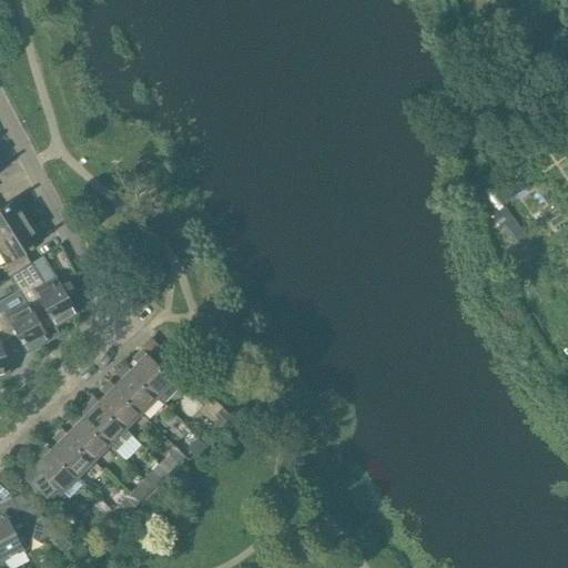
[(0,240),(29,222),(17,202),(0,212),(0,240)]
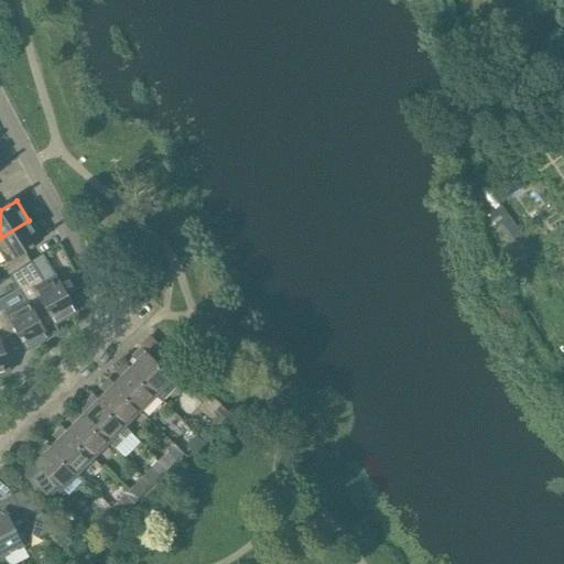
[(29,220),(0,238),(0,256),(4,263),(0,267),(7,277),(11,274),(11,275),(31,263),(23,251),(41,240),(29,220)]
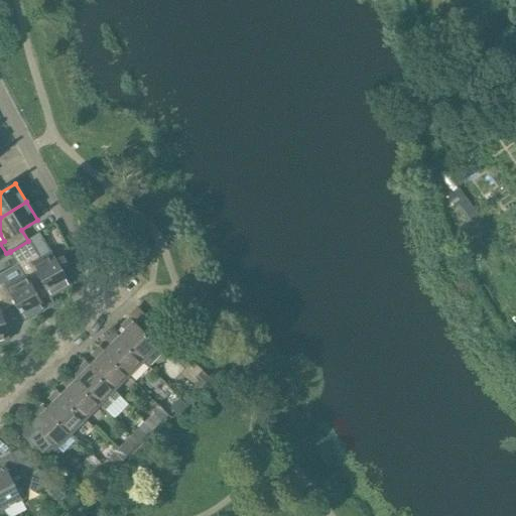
[(28,241),(10,252),(18,265),(25,277),(30,285),(39,280),(49,297),(70,285),(59,269),(67,265),(61,257),(55,261),(50,254),(40,259),(28,241)]
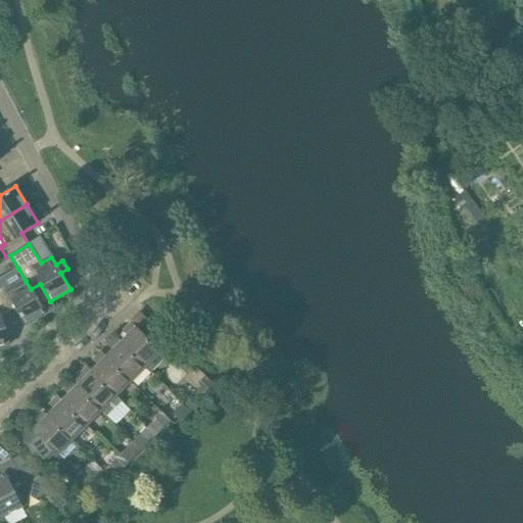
[(0,288),(0,316),(15,308),(26,325),(44,314),(31,289),(26,281),(6,292),(3,287),(0,288)]
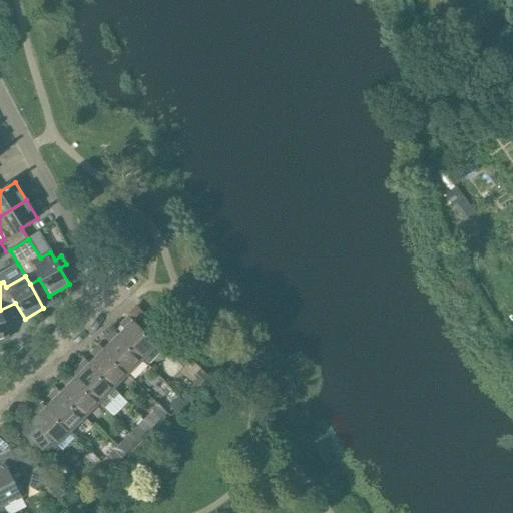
[(0,342),(9,339),(0,312),(0,342)]
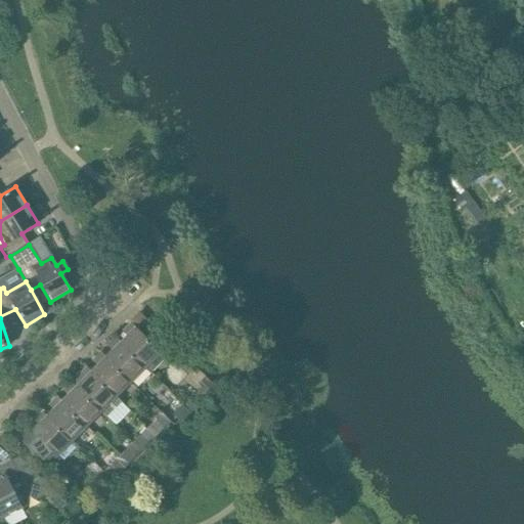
[(144,365),(143,366),(150,373),(175,347),(151,324),(142,334),(130,322),(124,329),(124,334),(125,335),(119,341),(144,365)]
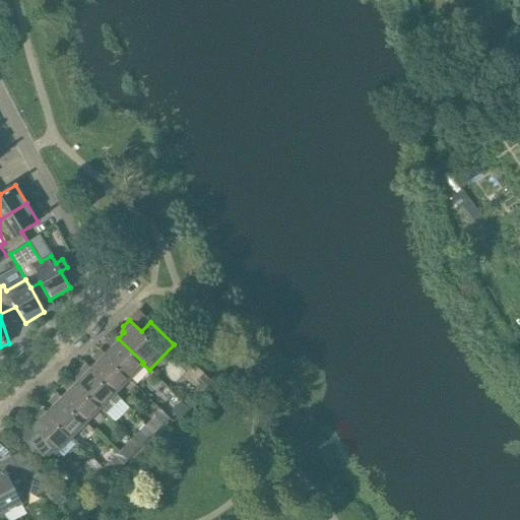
[(128,378),(142,364),(143,363),(118,338),(115,335),(108,341),(108,345),(110,347),(104,353),(128,378)]
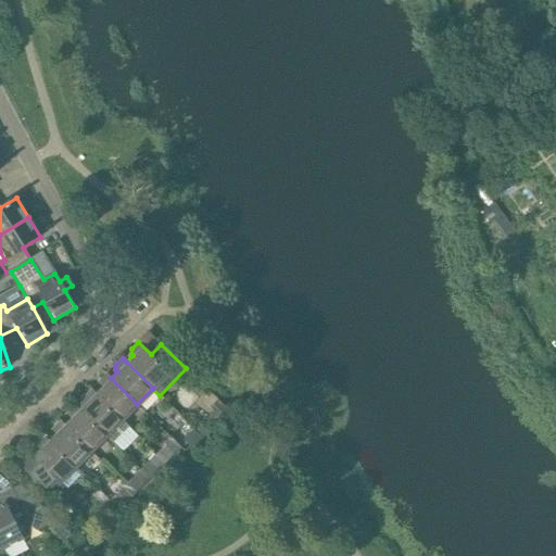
[(137,404),(111,378),(106,374),(100,381),(100,386),(102,387),(96,393),(122,420),(122,419),(137,404)]
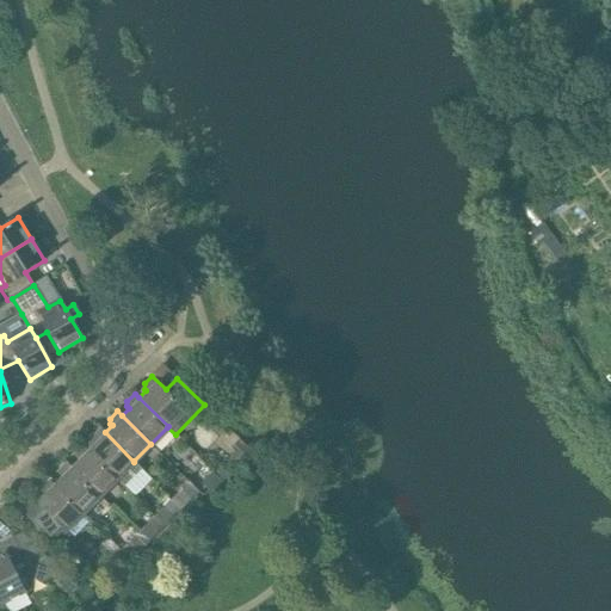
[(87,450),(117,479),(118,477),(125,485),(142,468),(134,461),(134,462),(105,432),(100,429),(92,437),(92,440),(94,443),(87,450)]
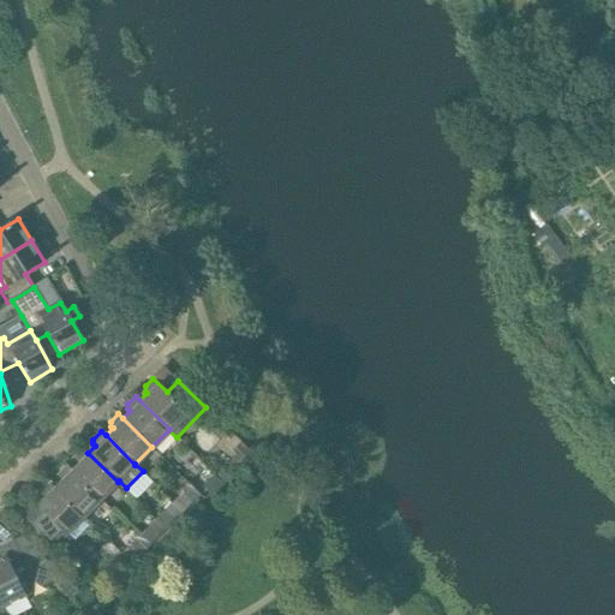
[(251,451),(234,436),(228,442),(234,448),(232,451),(237,454),(231,460),(231,463),(236,466),(251,451)]
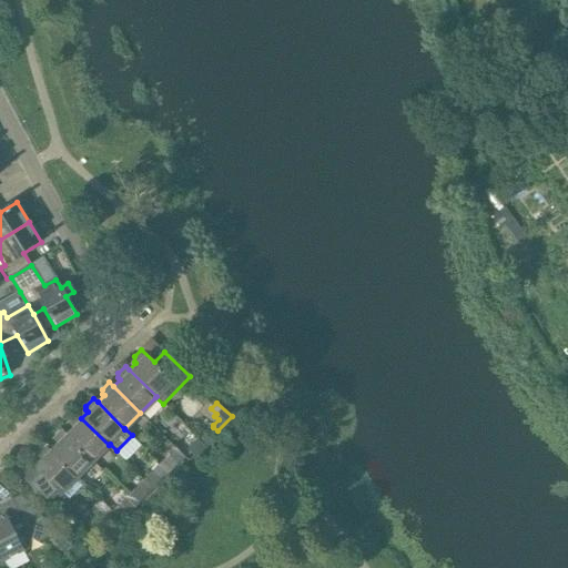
[(109,445),(81,418),(78,415),(70,422),(70,426),(71,428),(66,434),(92,462),(109,445)]
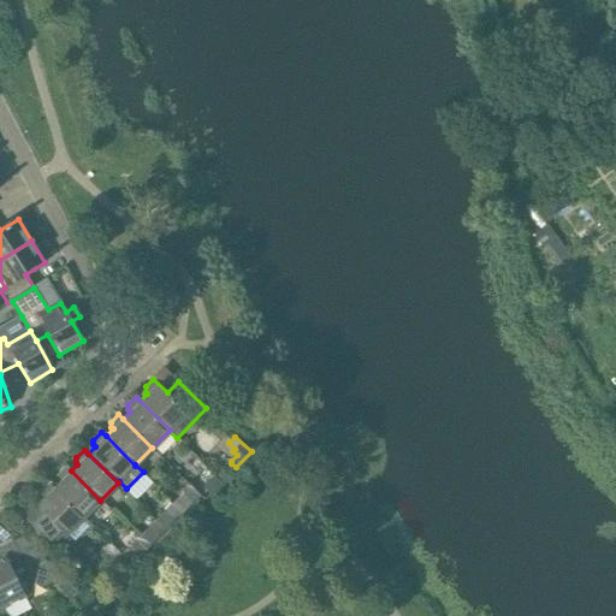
[(197,457),(189,465),(200,475),(207,481),(202,486),(209,493),(221,481),(218,478),(207,467),(197,457)]
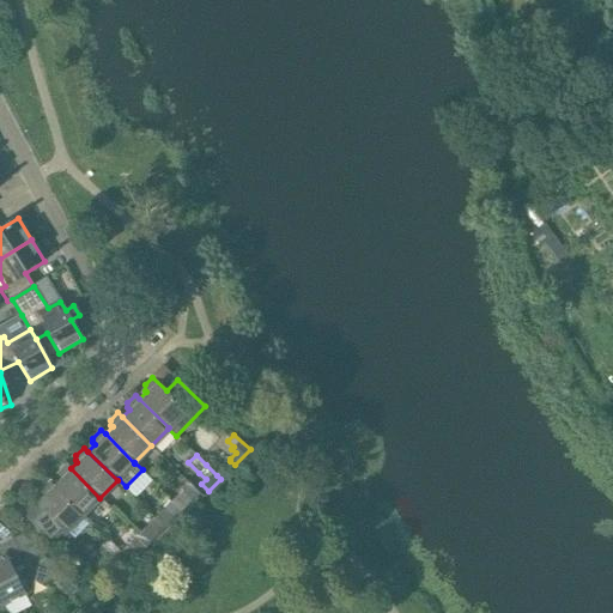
[(53,486),(83,515),(99,498),(71,468),(66,465),(59,473),(58,478),(60,479),(53,486)]
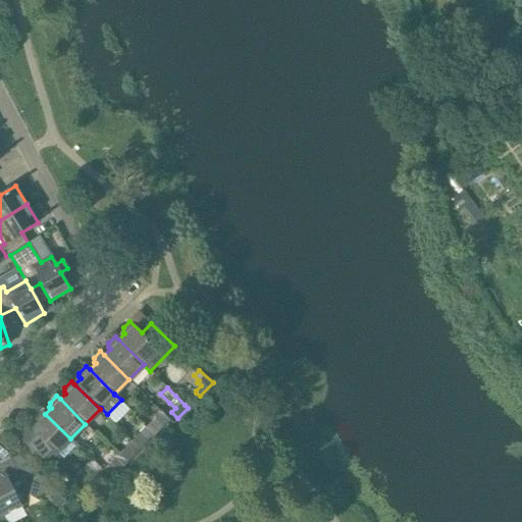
[(70,438),(45,414),(42,411),(35,417),(35,421),(36,423),(30,429),(32,430),(21,440),(40,458),(49,448),(55,454),(70,438)]
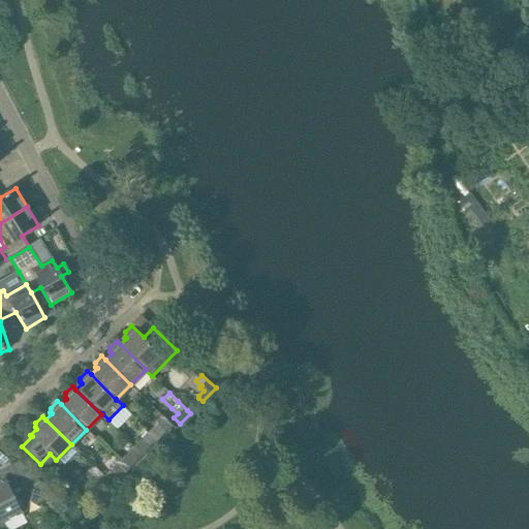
[(149,432),(157,440),(173,426),(163,416),(149,432)]
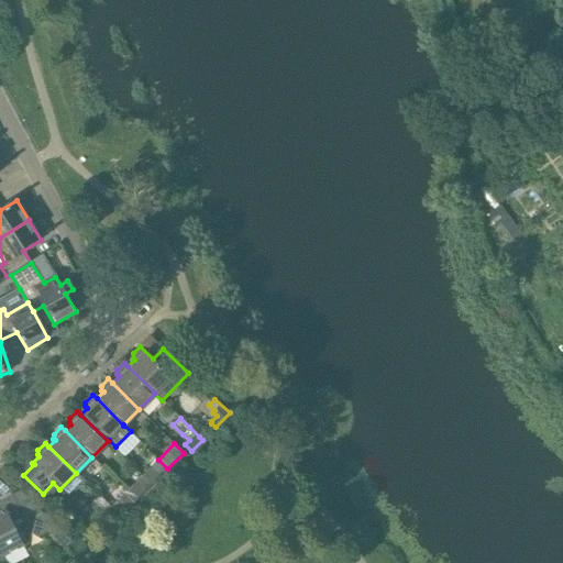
[(142,476),(152,485),(167,468),(158,460),(142,476)]
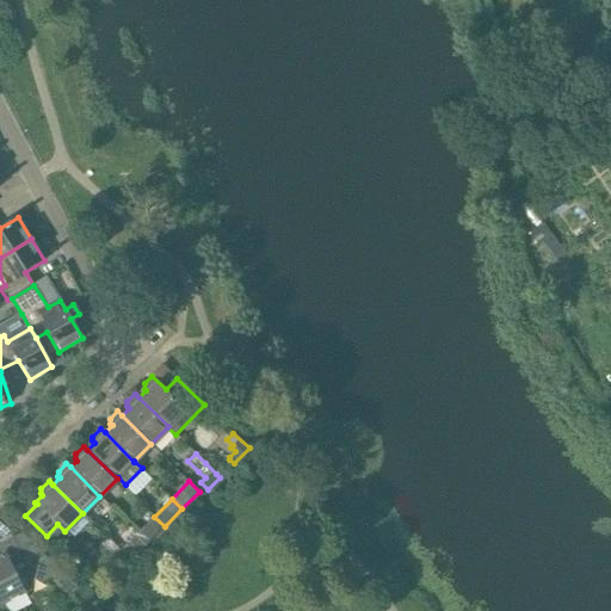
[(137,534),(147,544),(165,526),(154,517),(137,534)]
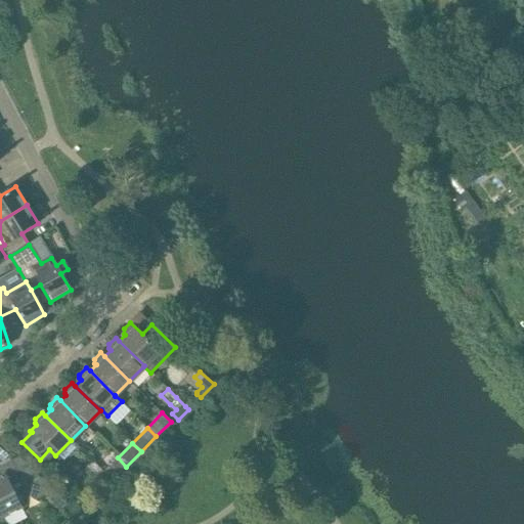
[(112,481),(126,467),(118,457),(103,472),(102,473),(112,481)]
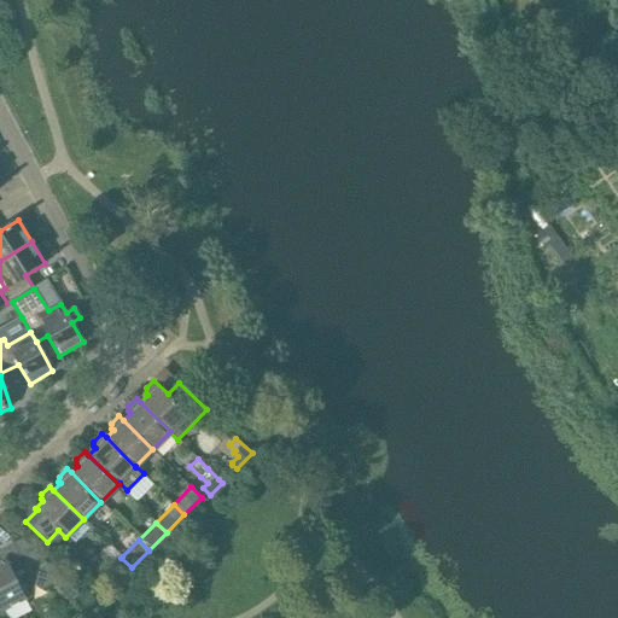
[(0,604),(3,608),(31,593),(35,583),(12,542),(0,548),(0,604)]
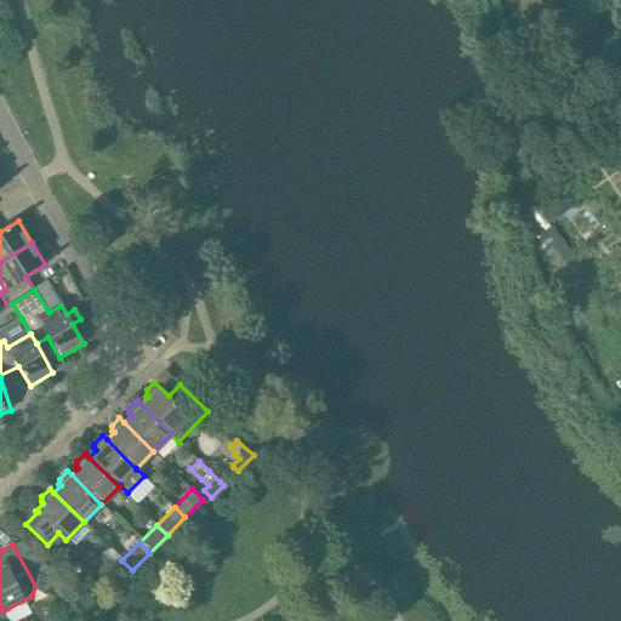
[(121,560),(123,559),(112,550),(106,556),(115,565),(112,568),(125,577),(132,570),(121,560)]
